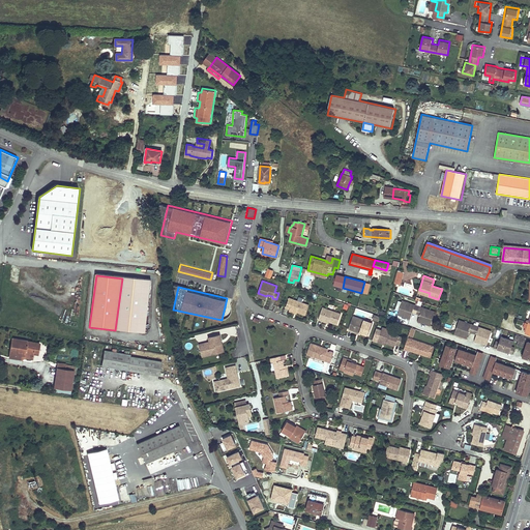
[(308,304),(289,298),(286,307),(290,310),(297,312),(305,315),(308,304)]
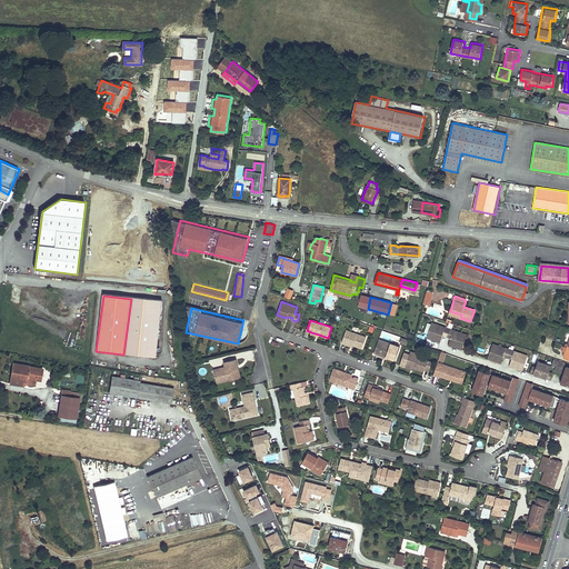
[(467,335),(432,322),(427,337),(440,342),(442,335),(451,337),(449,345),(462,349),(467,335)]
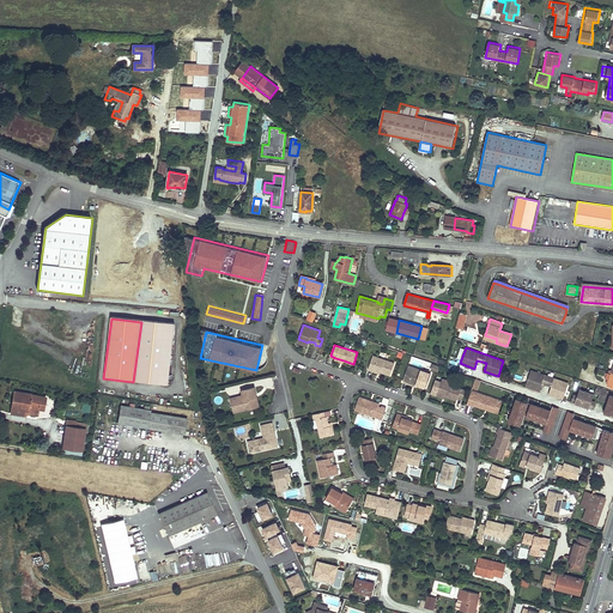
[(372,356),(368,369),(372,371),(374,369),(381,371),(390,375),(394,363),(372,356)]
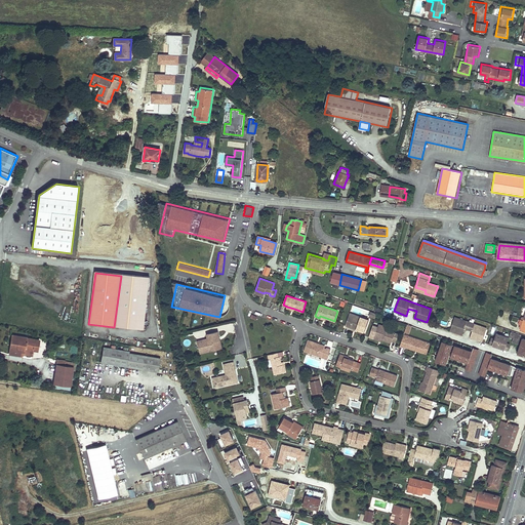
[(365,332),(369,320),(354,315),(353,318),(349,316),(345,327),(350,329),(350,327),(356,329),(365,332)]
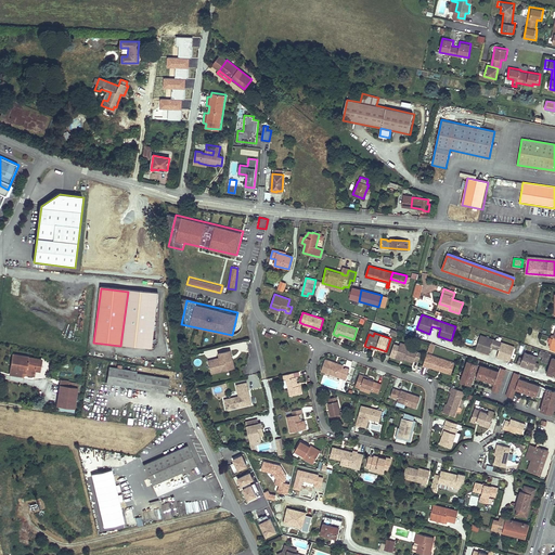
[(515,347),(481,335),(476,349),(489,353),(491,347),(500,349),(498,357),(510,361),(515,347)]
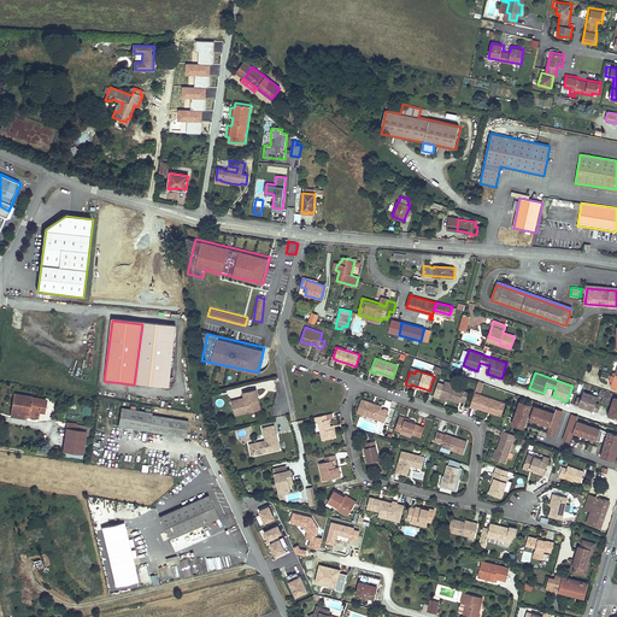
[(453,387),(444,385),(440,397),(448,399),(459,404),(460,401),(465,403),(469,393),(453,387)]
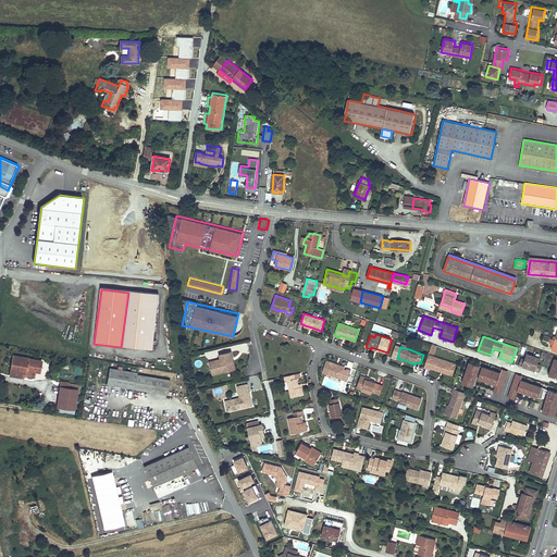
[(221,359),(210,361),(212,370),(225,368),(226,371),(236,369),(234,359),(232,360),(231,358),(233,357),(232,351),(220,354),(221,359)]
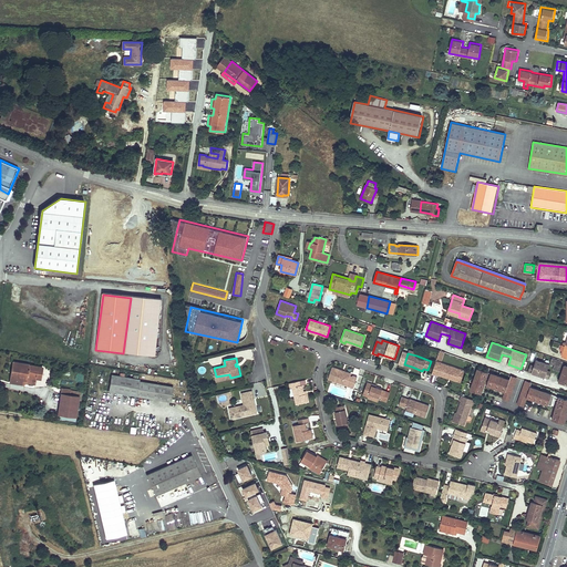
[(563,362),(552,359),(550,363),(554,364),(553,369),(559,371),(563,362)]
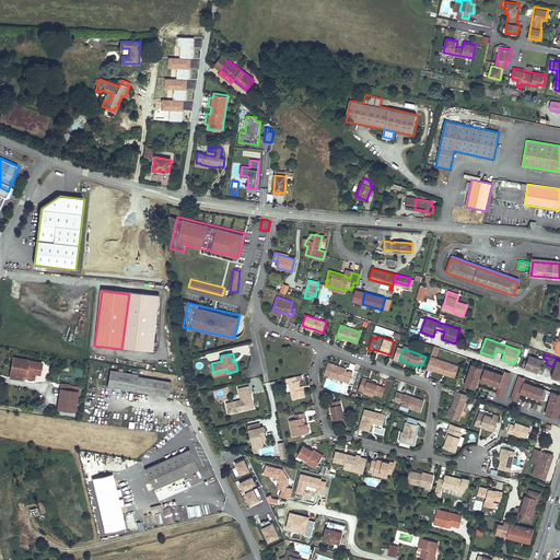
[(527,361),(525,368),(538,372),(540,365),(543,360),(529,356),(527,361)]
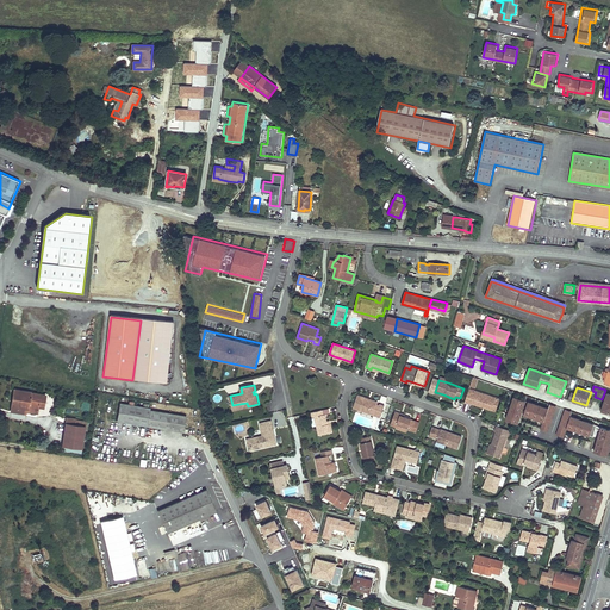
[(496,398),(470,388),(465,403),(471,404),(471,403),(483,408),(484,406),(485,406),(485,408),(491,410),(496,398)]
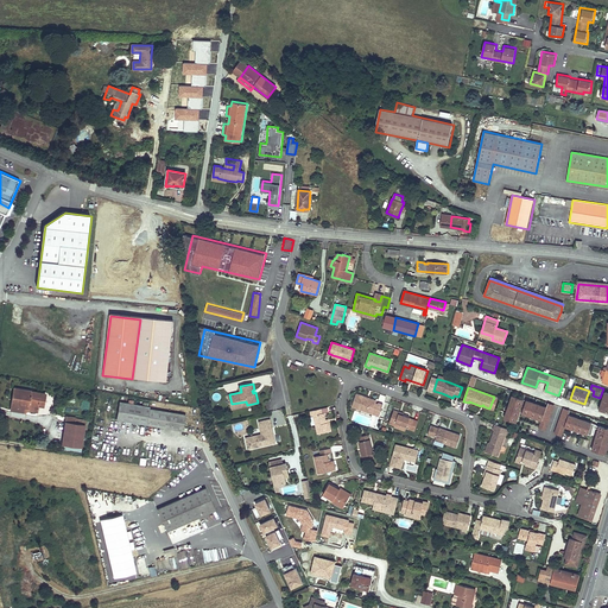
[(30,393),(14,390),(11,409),(27,412),(27,407),(29,404),(38,405),(43,406),(45,393),(31,391),(30,393)]
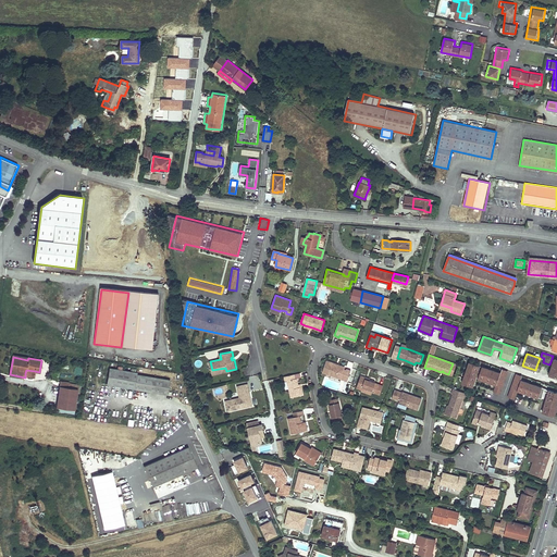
[(347,381),(350,371),(347,369),(346,370),(344,370),(343,367),(326,360),(322,372),(347,381)]
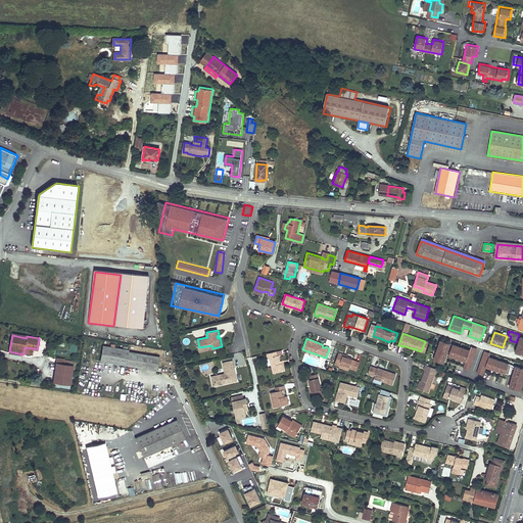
[(471,370),(477,347),(471,345),(470,348),(453,343),(448,355),(465,361),(463,368),(471,370)]
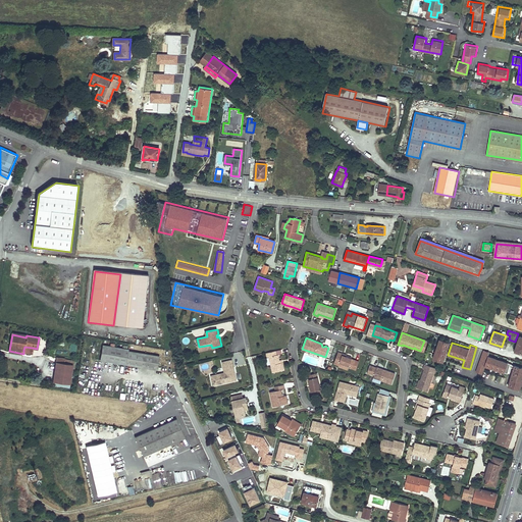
[(128,350),(103,346),(101,360),(157,369),(159,357),(127,351),(128,350)]
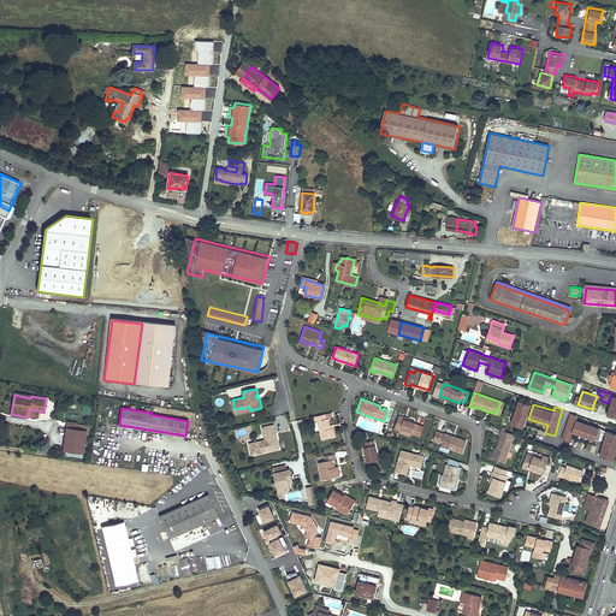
[(511,415),(507,413),(507,414),(504,419),(509,421),(510,420),(517,422),(519,419),(511,415)]
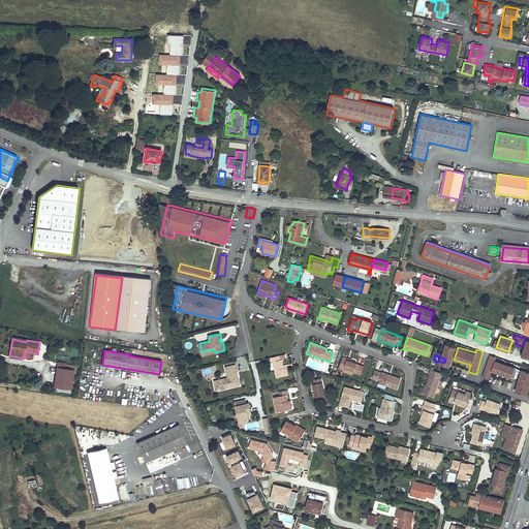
[(279,355),(270,358),(271,362),(273,362),(277,377),(287,375),(285,368),(284,368),(283,365),(282,360),(280,360),(279,355)]
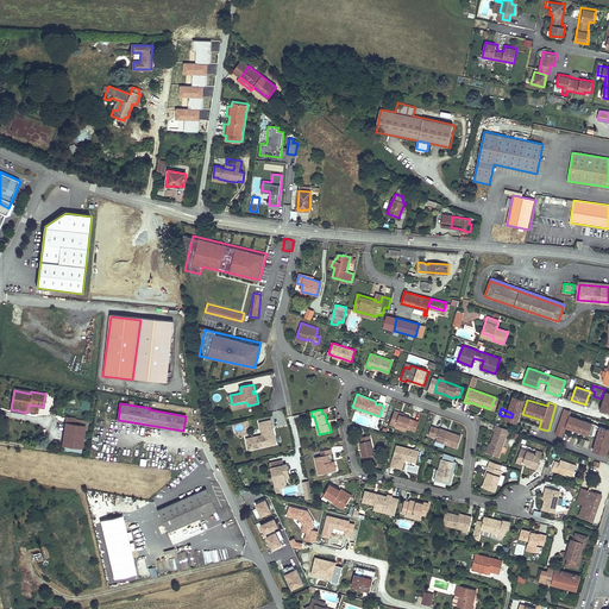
[(415,432),(419,422),(410,419),(403,416),(400,415),(400,413),(395,410),(390,425),(395,426),(396,424),(407,427),(407,429),(415,432)]
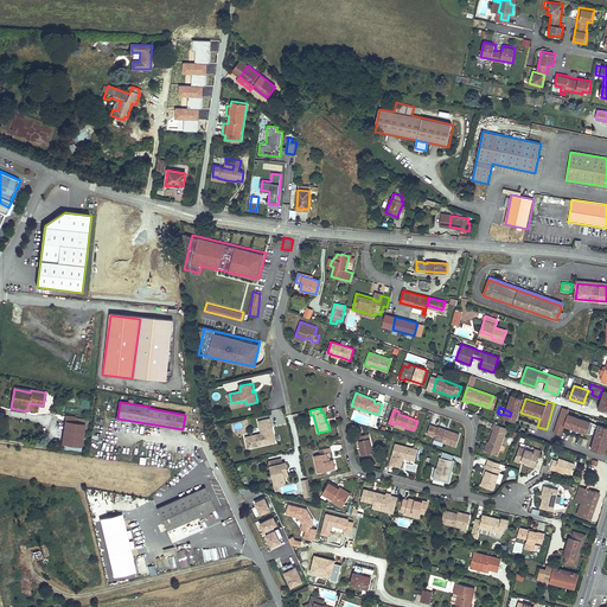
[(583,415),(566,409),(564,413),(570,415),(569,416),(580,420),(581,416),(582,417),(583,415)]
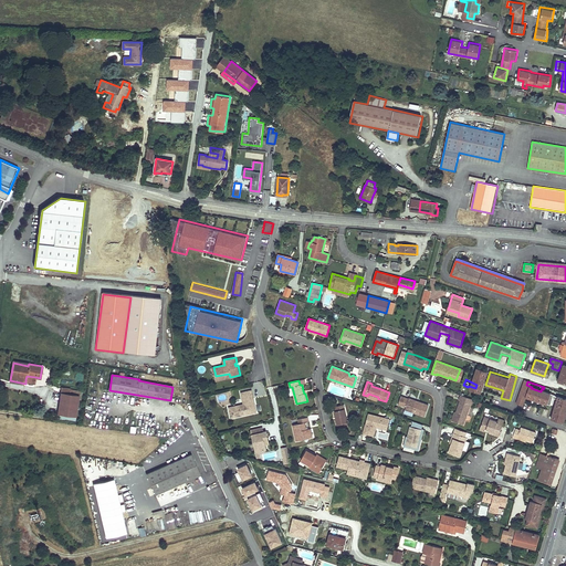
[(254,402),(252,390),(241,392),(243,404),(229,407),(231,417),(257,411),(255,405),(253,406),(253,402),(254,402)]
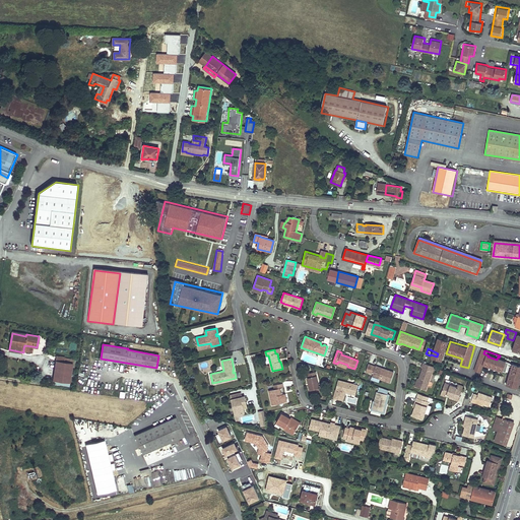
[(72,363),(56,361),(53,380),(62,381),(61,384),(69,386),(72,363)]
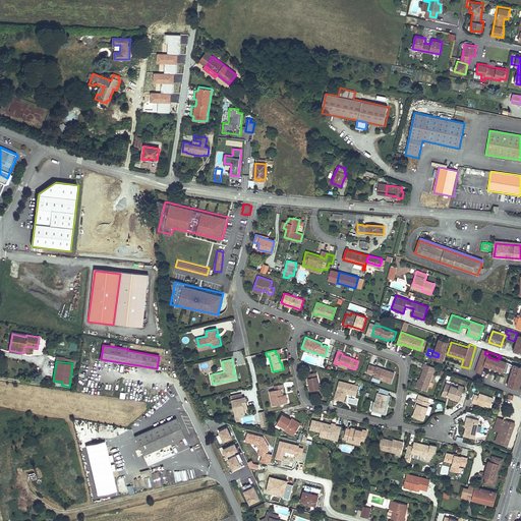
[(520,368),(520,366),(510,363),(507,371),(510,372),(510,373),(520,377),(520,371),(520,370),(520,368)]
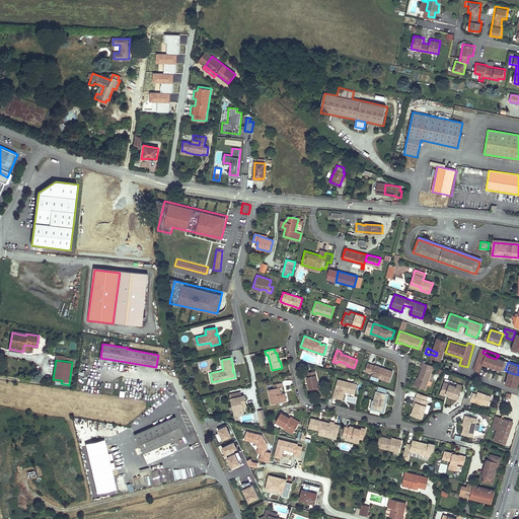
[(375,366),(368,363),(365,371),(367,372),(368,372),(372,373),(375,377),(389,382),(393,371),(383,368),(383,369),(381,369),(380,367),(375,365),(375,366)]
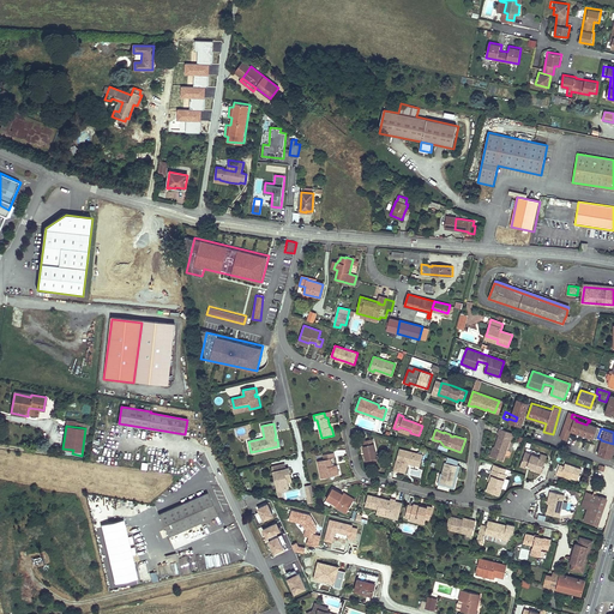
[(492,457),(503,461),(511,439),(512,439),(515,434),(506,431),(504,437),(499,434),(495,447),(492,457)]
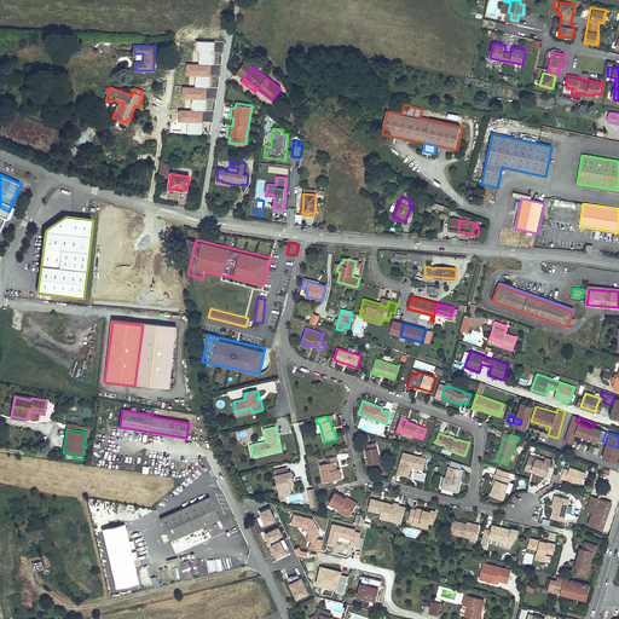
[(381,462),(376,443),(366,445),(368,450),(366,450),(368,456),(369,456),(369,458),(368,458),(369,464),(370,464),(380,462),(381,462)]
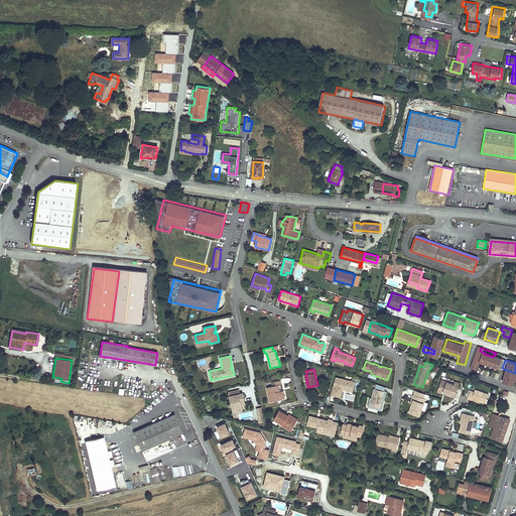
[(345,389),(345,390),(353,392),(355,382),(336,377),(331,395),(341,397),(343,389),(343,388),(345,389)]
